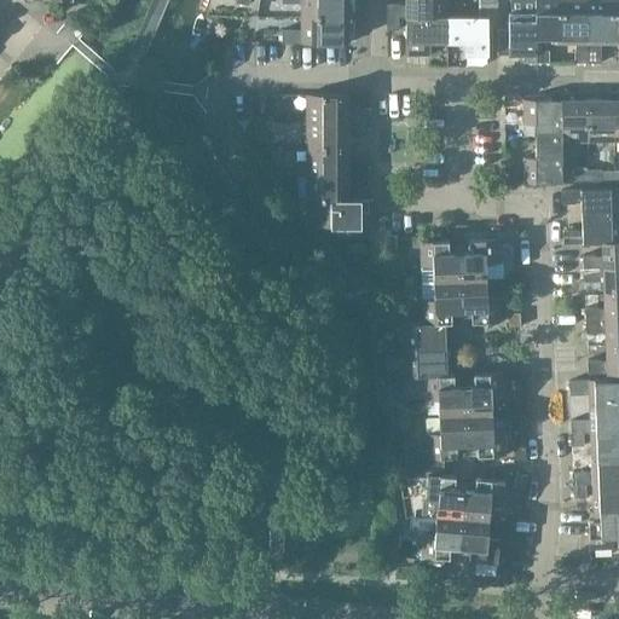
[(301,4),(301,16),(348,16),(348,0),(282,0),(282,4),(301,4)]
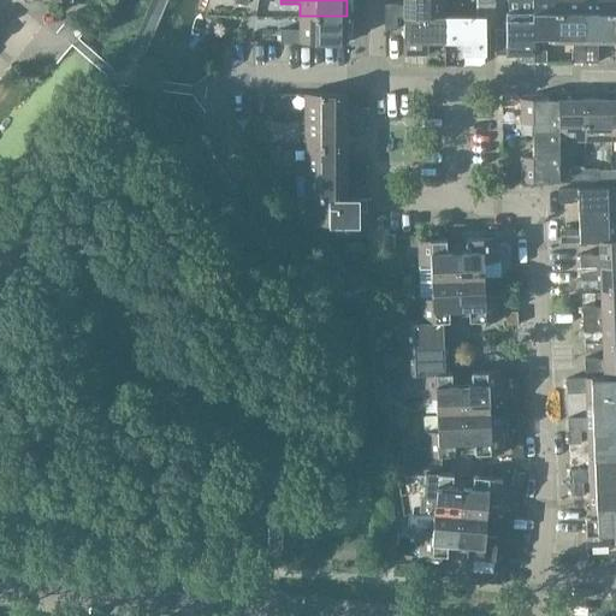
[(396,17),(403,17),(409,17),(444,17),(445,17),(445,16),(444,0),(402,0),(403,4),(384,4),(384,16),(396,16),(396,17)]
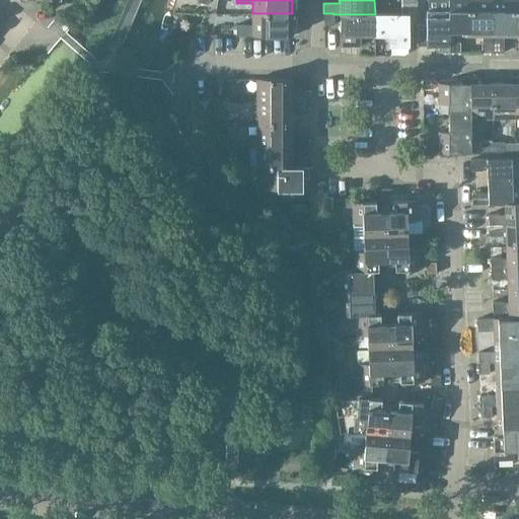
[(404,0),(404,13),(409,13),(417,13),(416,0),(404,0)]
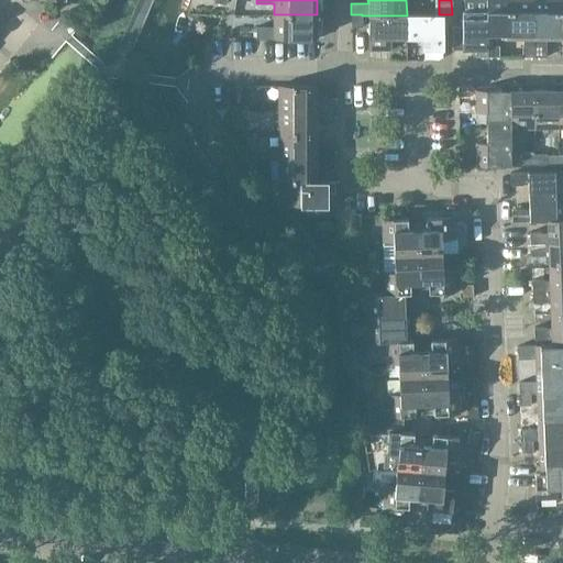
[(485,0),(486,12),(487,35),(510,35),(509,0),(485,0)]
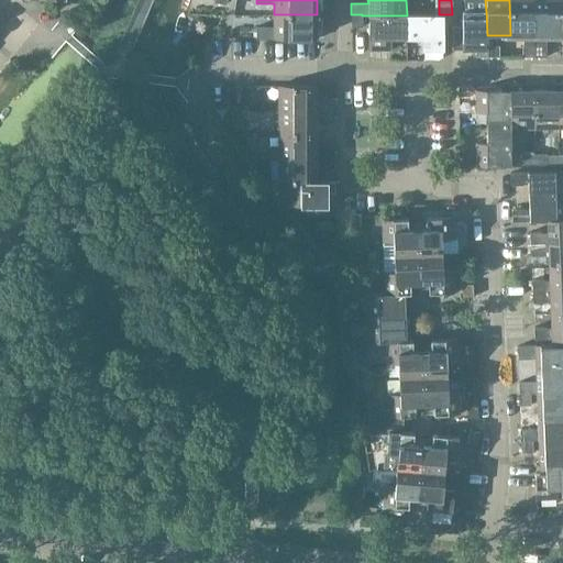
[(534,57),(534,46),(534,35),(533,0),(509,0),(510,35),(510,40),(523,41),(522,46),(522,57),(534,57)]
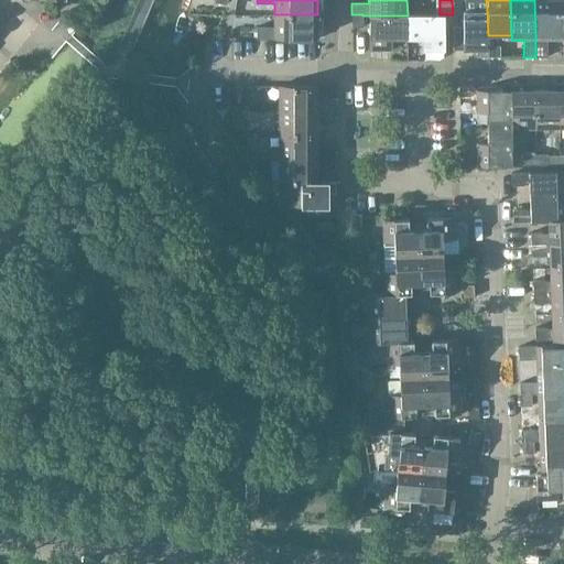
[(559,35),(559,0),(534,0),(535,35),(535,46),(535,57),(546,57),(546,35),(559,35)]
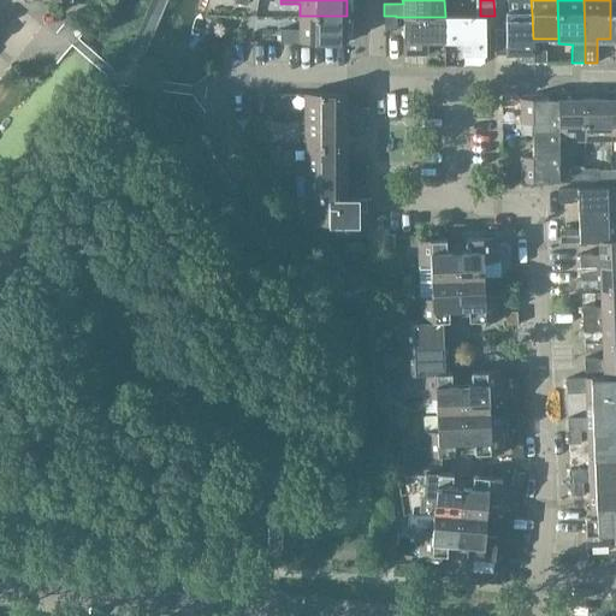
[(495,55),(520,55),(520,63),(533,63),(533,52),(533,39),(532,13),(505,13),(505,30),(495,30),(495,55)]
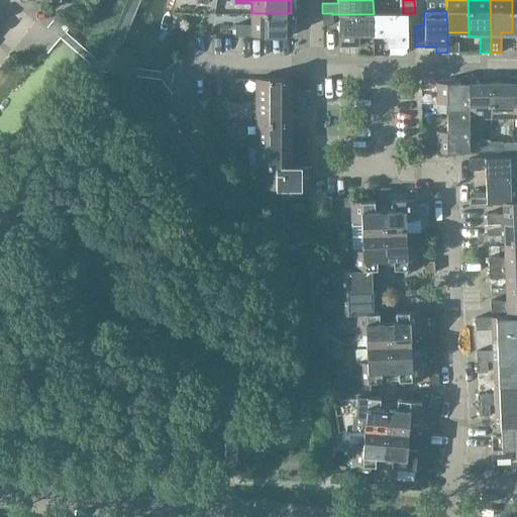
[(291,36),(291,13),(251,13),(251,24),(235,24),(235,35),(291,36)]
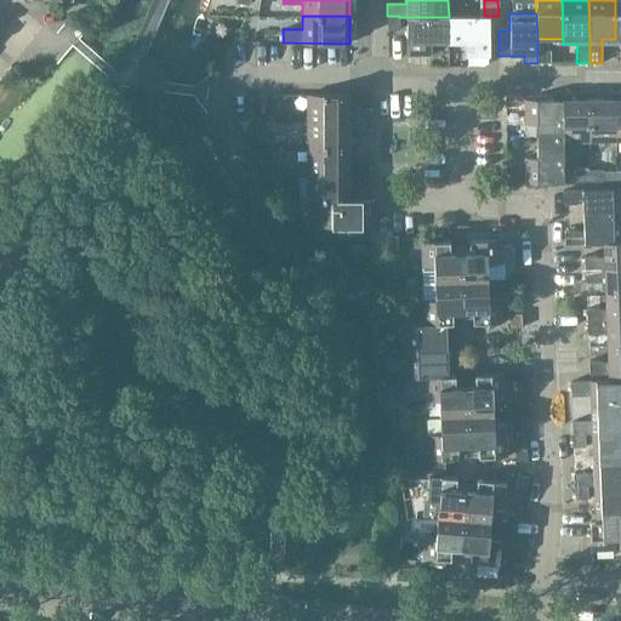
[(399,30),(399,17),(399,16),(387,16),(387,30),(399,30)]
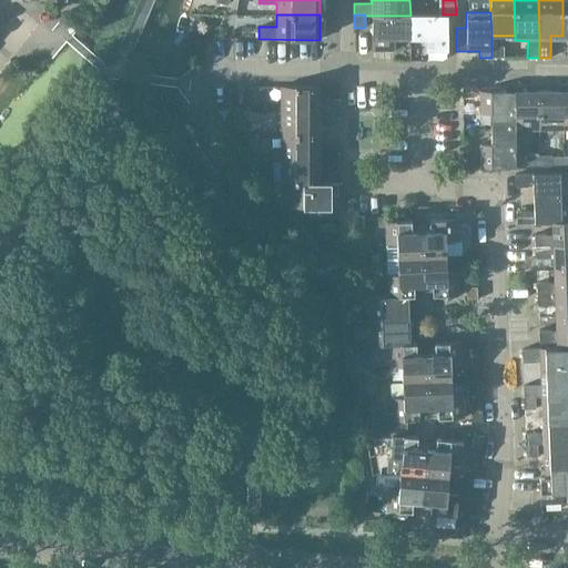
[(409,16),(409,40),(425,40),(425,51),(447,51),(447,14),(443,14),(411,14),(411,16),(409,16)]
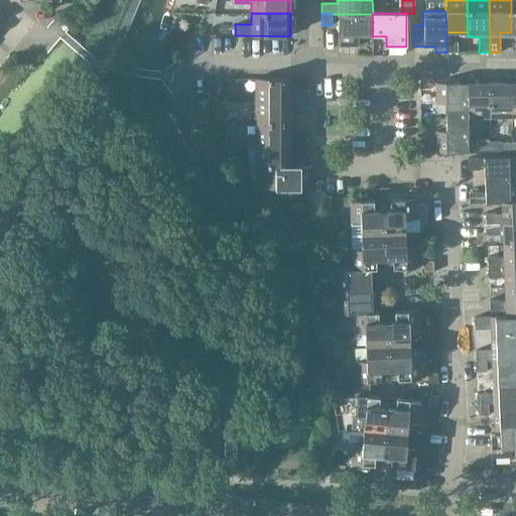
[(358,36),(372,36),(372,14),(343,14),(338,14),(338,46),(358,46),(358,36)]
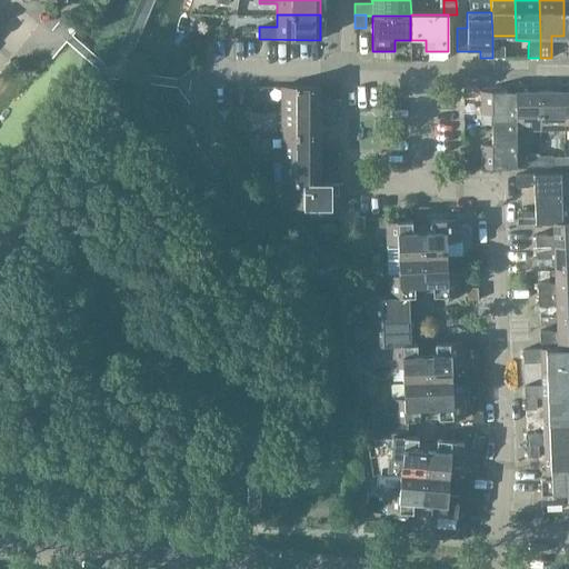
[(492,48),(492,58),(503,58),(503,48),(492,48)]
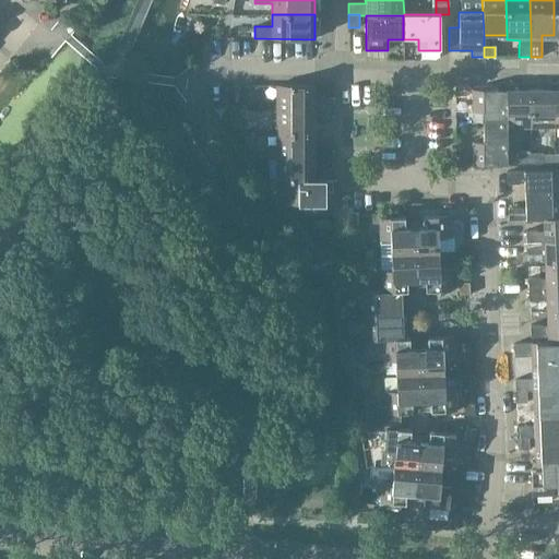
[(507,95),(507,127),(508,127),(531,127),(531,90),(515,90),(515,83),(506,83),(506,90),(507,95)]
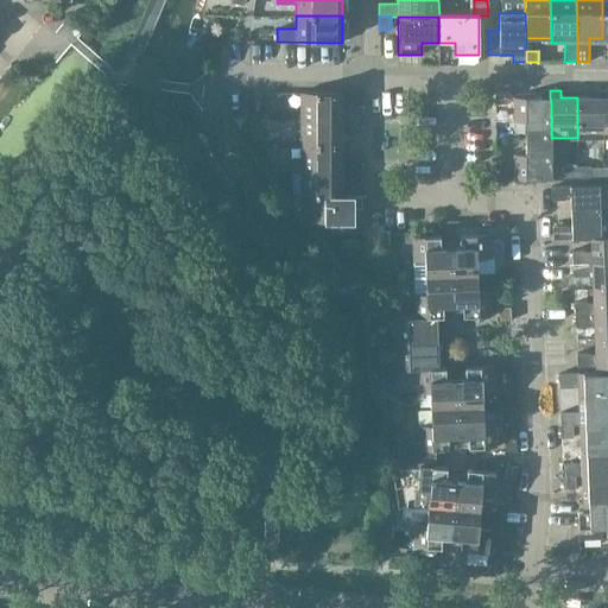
[(602,138),(602,90),(594,90),(594,97),(577,97),(577,138),(602,138)]
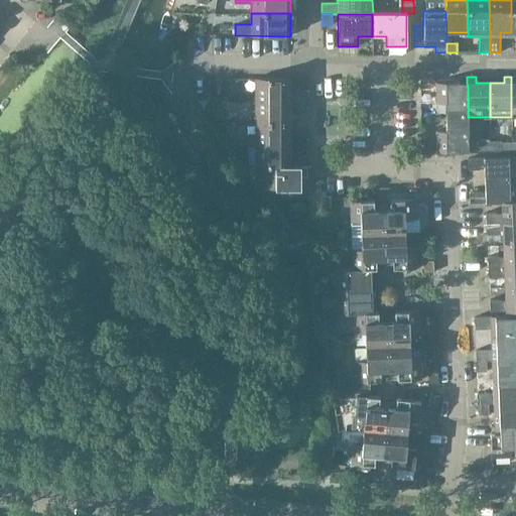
[(290,79),(255,79),(255,101),(305,101),(305,90),(290,90),(290,79)]
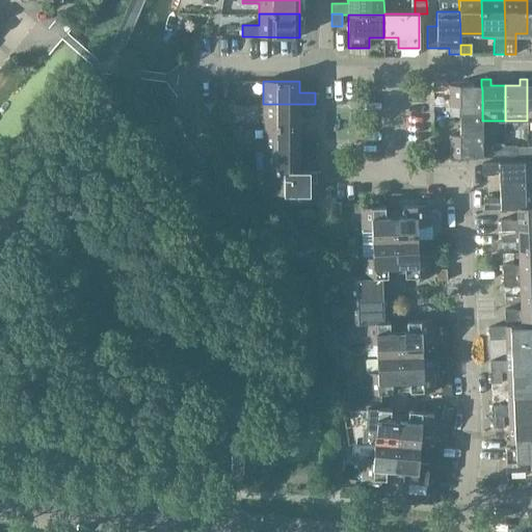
[(444,92),(443,81),(433,81),(433,92),(444,92)]
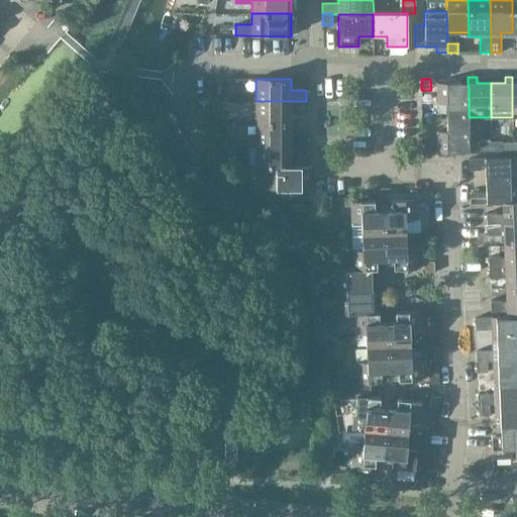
[(469,88),(468,83),(436,83),(436,103),(446,103),(446,117),(469,117),(469,88)]
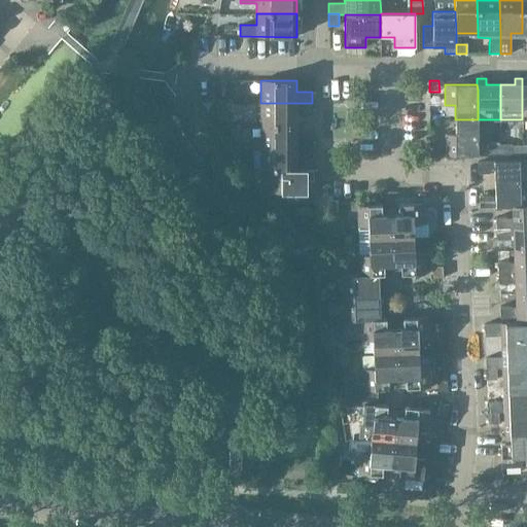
[(312,114),(312,103),(260,103),(260,125),(296,126),(296,114),(312,114)]
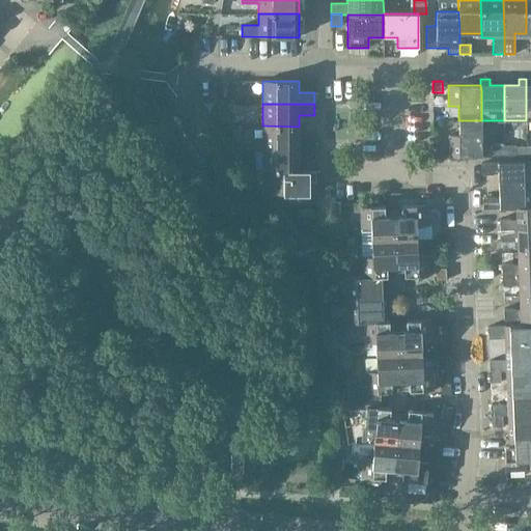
[(481,120),(458,120),(458,135),(449,135),(449,157),(473,157),(473,151),(482,151),(482,120),(481,120)]
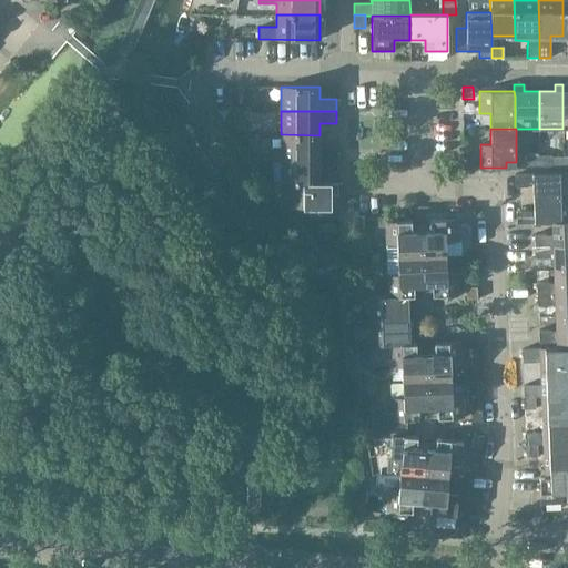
[(320,148),(320,135),(281,134),(281,159),(336,159),(336,148),(320,148)]
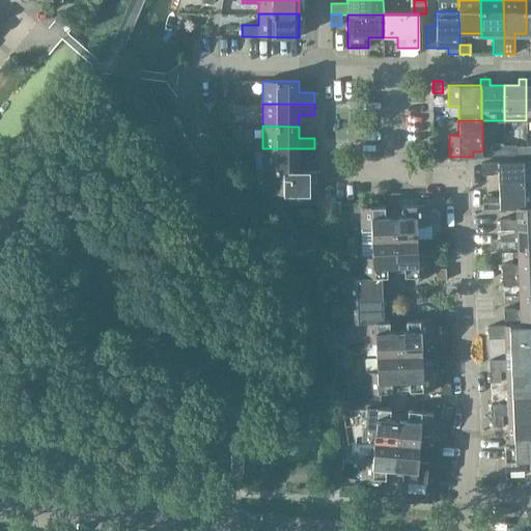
[(504,146),(493,146),(493,157),(504,157),(504,146)]
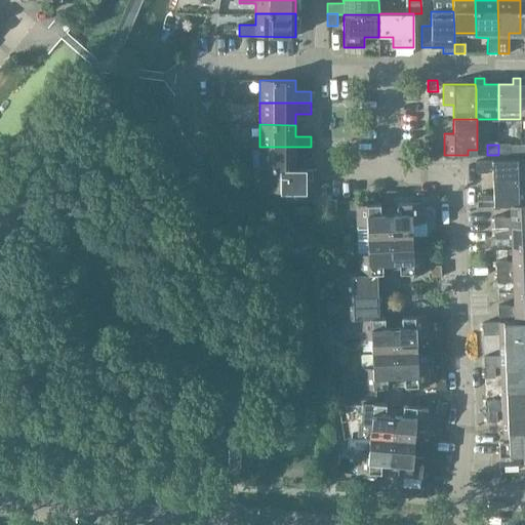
[(510,145),(498,145),(498,155),(510,155),(510,145)]
